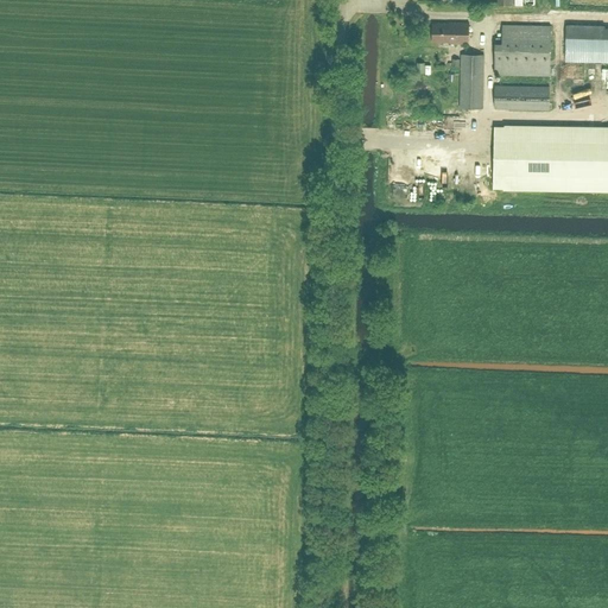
[(450,43),(468,44),(469,23),(449,23),(449,24),(432,24),(431,42),(450,43)]
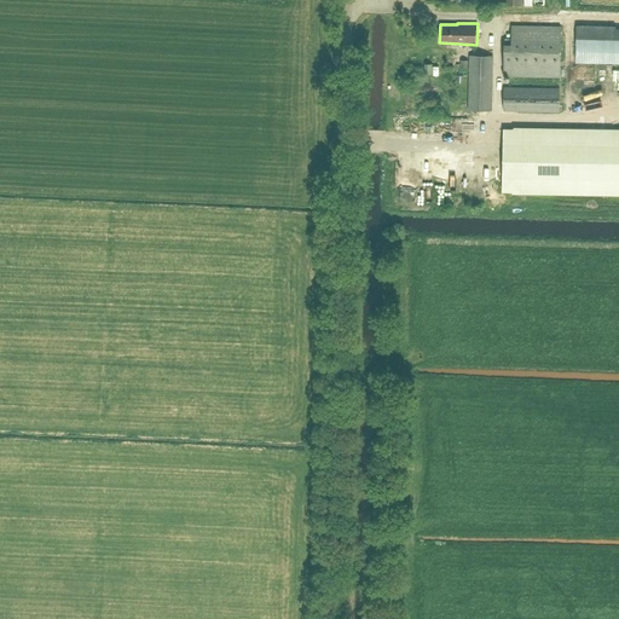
[(618,28),(617,29),(617,25),(577,24),(576,62),(618,63),(618,28)]
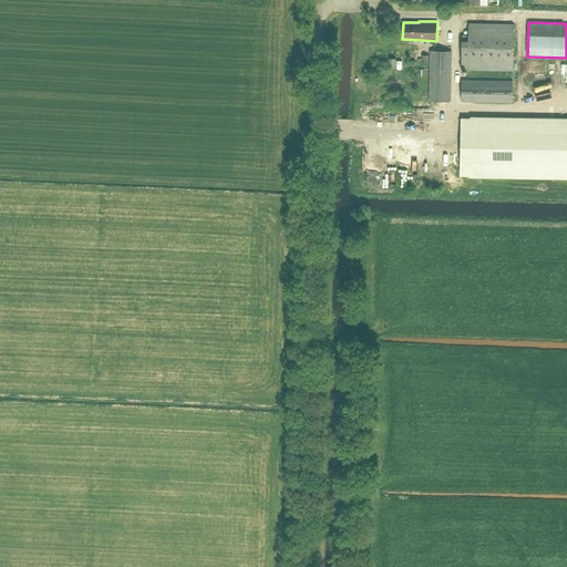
[(468,23),(468,35),(462,35),(461,69),(513,71),(513,23),(468,23)]
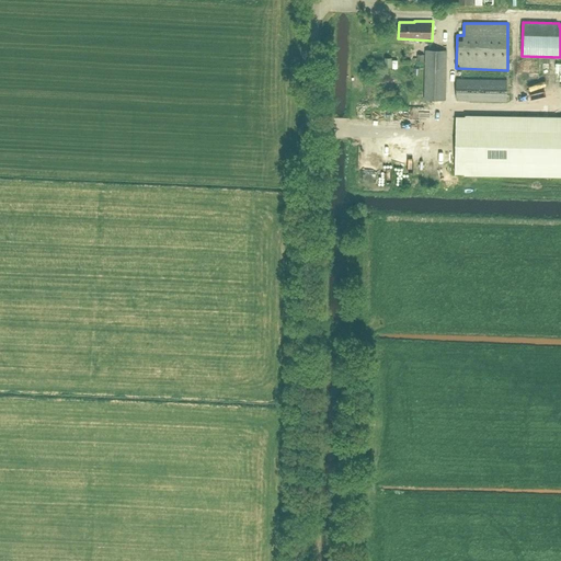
[(424,100),(445,100),(446,50),(425,49),(424,100)]
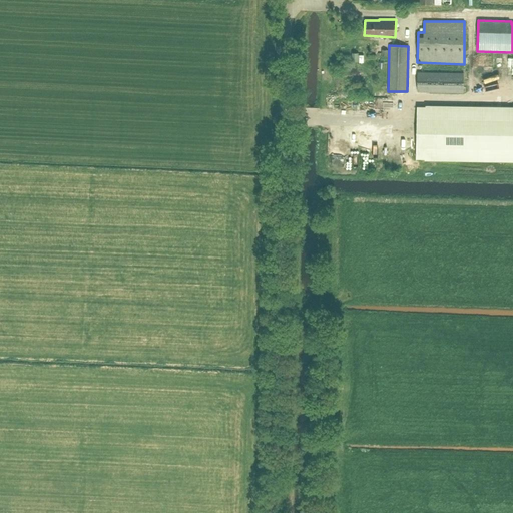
[(463,93),(464,73),(417,71),(417,92),(463,93)]
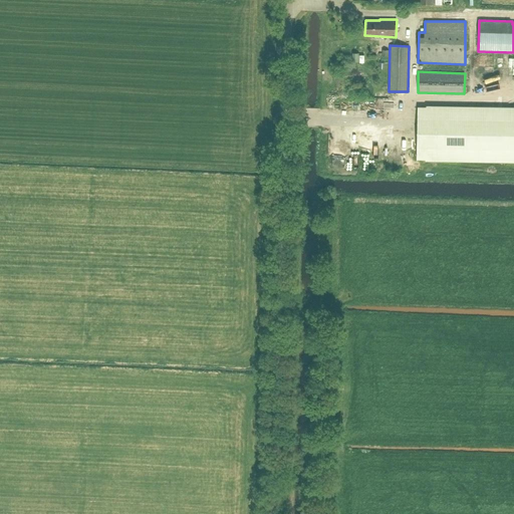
[(418,106),(417,159),(474,160),(474,161),(513,162),(513,107),(467,106),(467,107),(418,106)]
